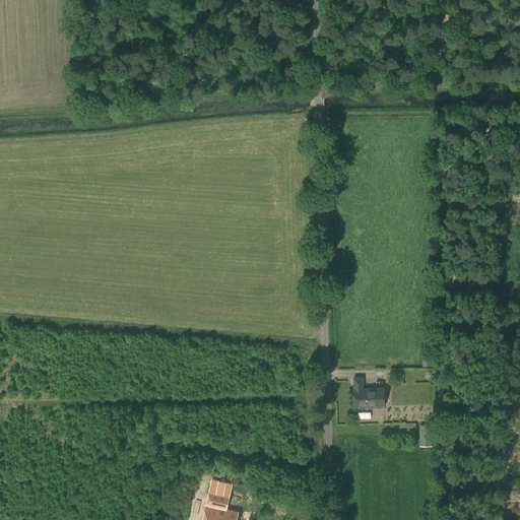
[(423,353),(423,367),(433,367),(433,354),(423,353)]
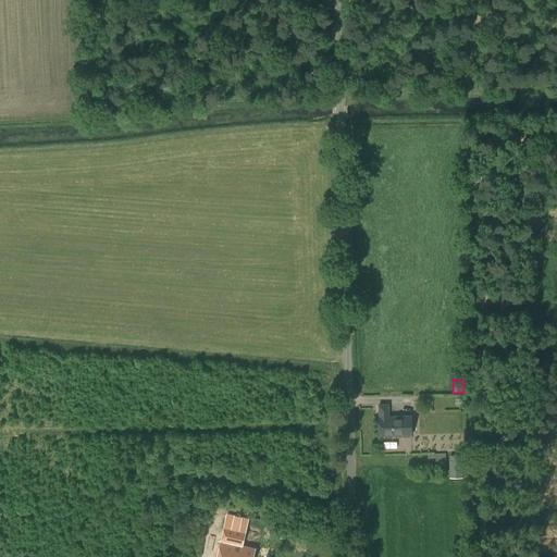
[(411,416),(401,417),(388,417),(388,405),(379,405),(380,417),(379,417),(380,436),(411,435),(411,416)]
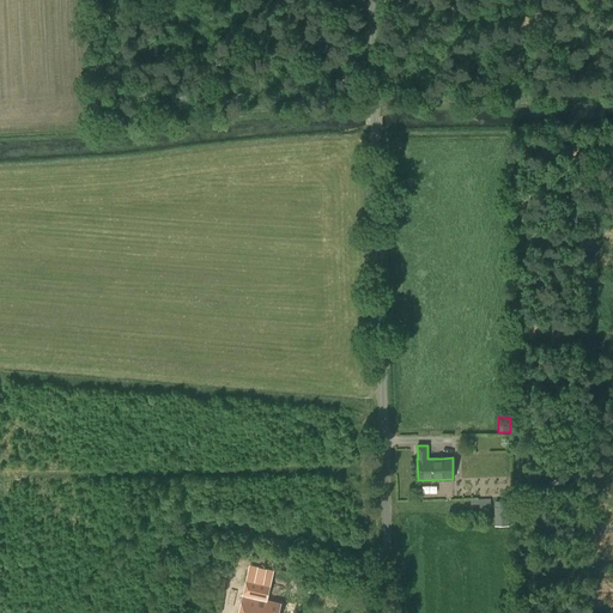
[(495,501),(495,526),(517,526),(516,501),(495,501)]
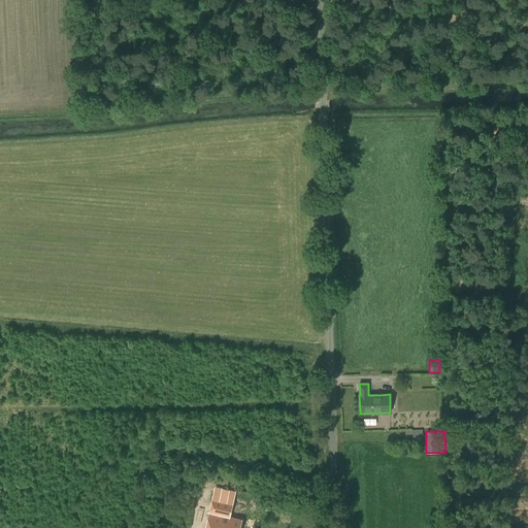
[(208,513),(209,514),(205,527),(239,527),(241,521),(230,518),(236,492),(215,488),(208,513)]
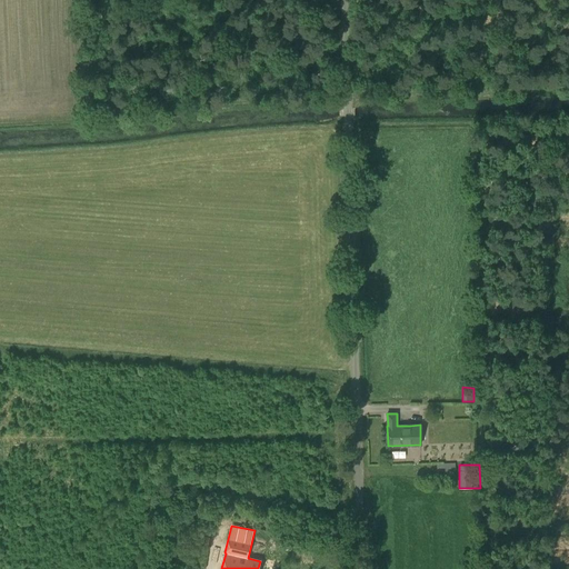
[(199,535),(193,565),(203,567),(210,537),(199,535)]
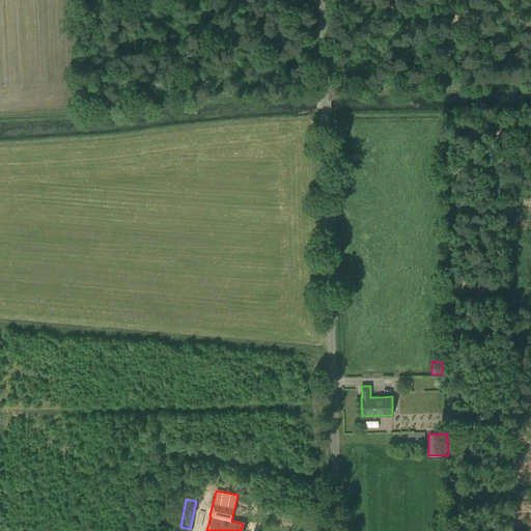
All buildings are outlined.
